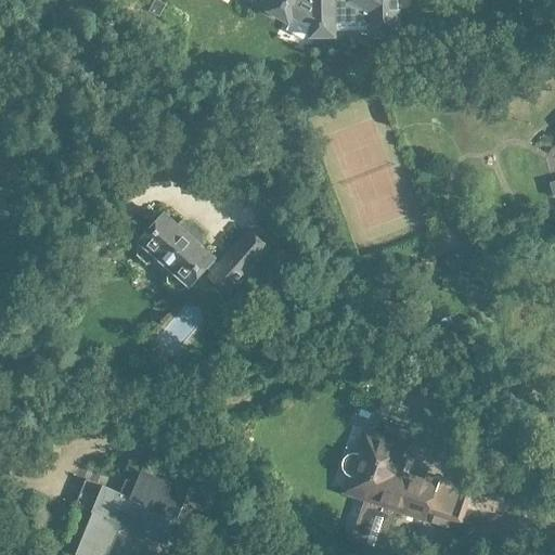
[(156,0),(153,0),(147,12),(159,17),(166,4),(156,0)]
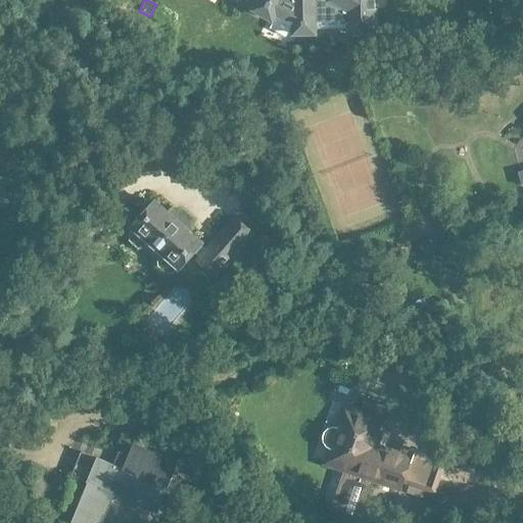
[(254,0),(253,4),(249,11),(273,25),(276,17),(290,26),(290,37),(317,37),(317,25),(345,25),(345,36),(377,36),(377,9),(375,9),(374,0),(254,0)]
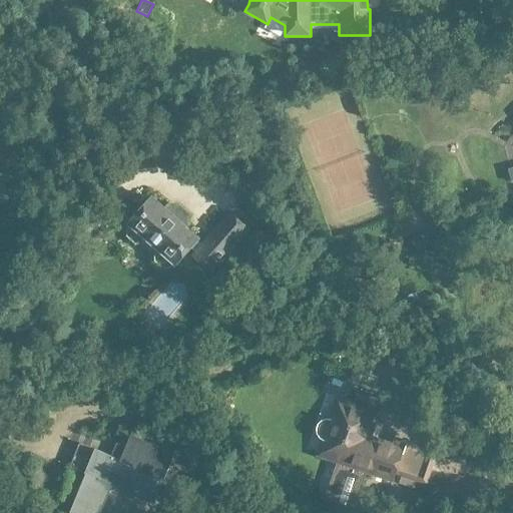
[(130,223),(129,224),(130,225),(131,226),(127,230),(127,236),(135,243),(141,242),(145,237),(160,250),(156,255),(156,261),(164,268),(170,268),(174,263),(175,264),(176,265),(177,264),(191,246),(196,250),(193,254),(213,272),(249,228),(229,211),(201,244),(196,240),(198,239),(199,237),(197,237),(185,226),(188,223),(167,205),(165,209),(153,199),(153,198),(152,197),(150,198),(151,199),(130,223)]
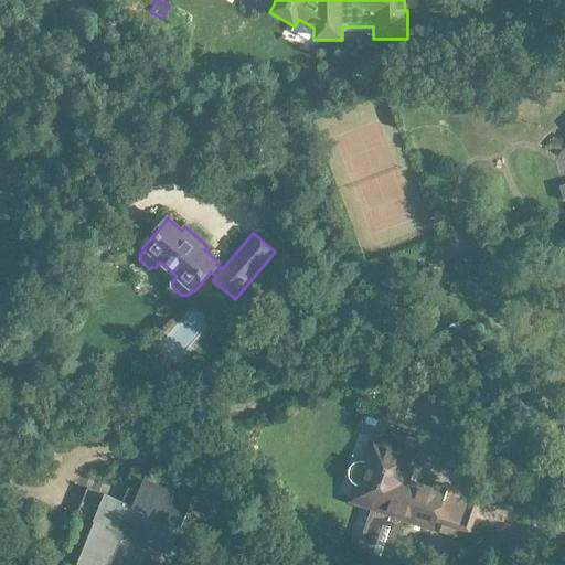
[(224,432),(214,437),(222,449),(231,444),(224,432)]
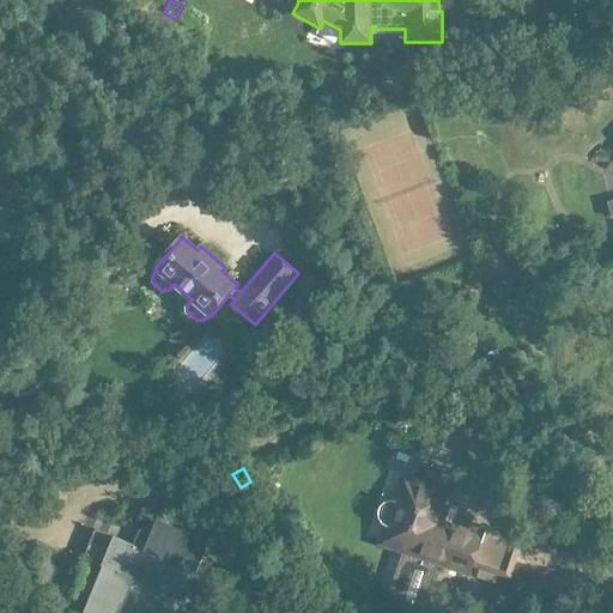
[(387,525),(386,527),(396,530),(392,547),(402,551),(387,596),(423,608),(437,563),(468,574),(471,565),(508,577),(520,540),(481,527),(479,536),(439,523),(450,495),(402,477),(394,501),(392,501),(389,501),(388,501),(386,502),(383,503),(381,504),(380,507),(378,509),(378,510),(378,511),(377,514),(378,516),(378,517),(380,520),(381,522),(383,523),(384,525),(387,525)]
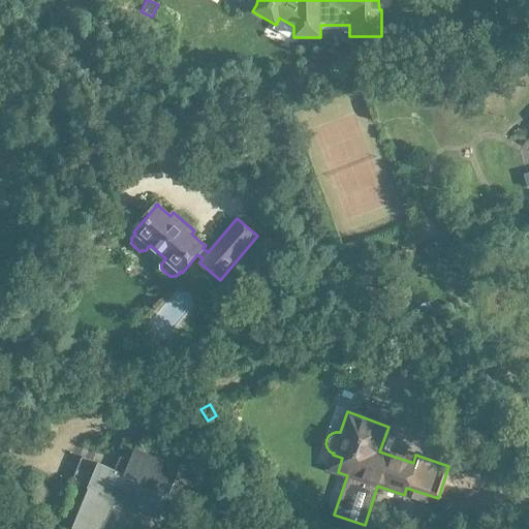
[(179,468),(133,449),(124,473),(97,463),(87,488),(88,489),(70,528),(71,528),(102,528),(115,501),(152,517),(162,493),(162,492),(168,495),(178,498),(183,484),(192,488),(203,462),(184,455),(179,468)]
